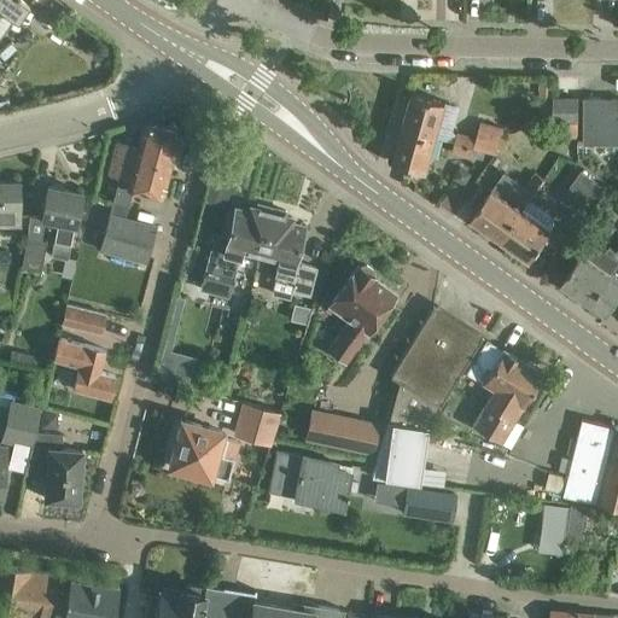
[(0,0),(0,17),(4,12),(17,22),(29,5),(21,0),(0,0)]
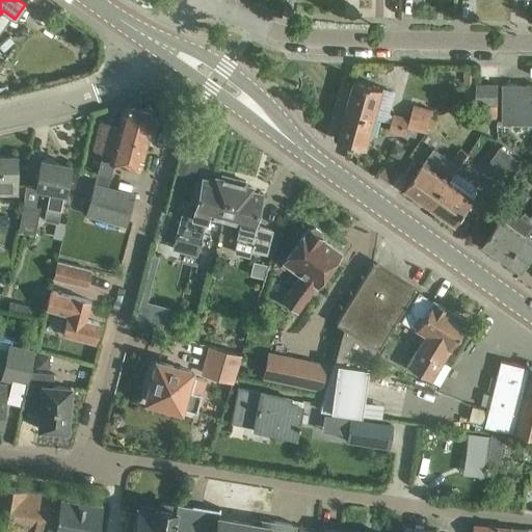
[(464,71),(464,84),(477,84),(477,72),(464,71)]
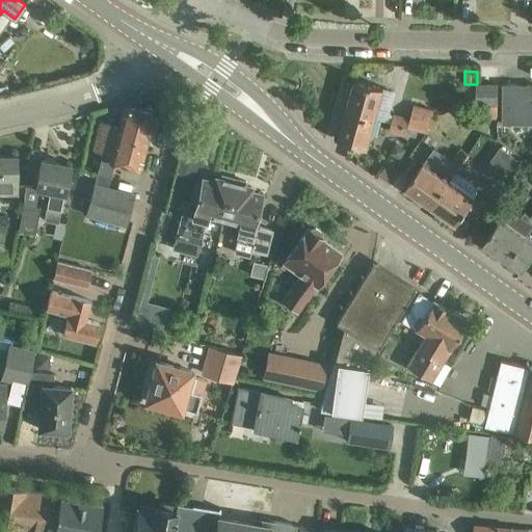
[(355,80),(347,109),(376,117),(384,87),(355,80)]
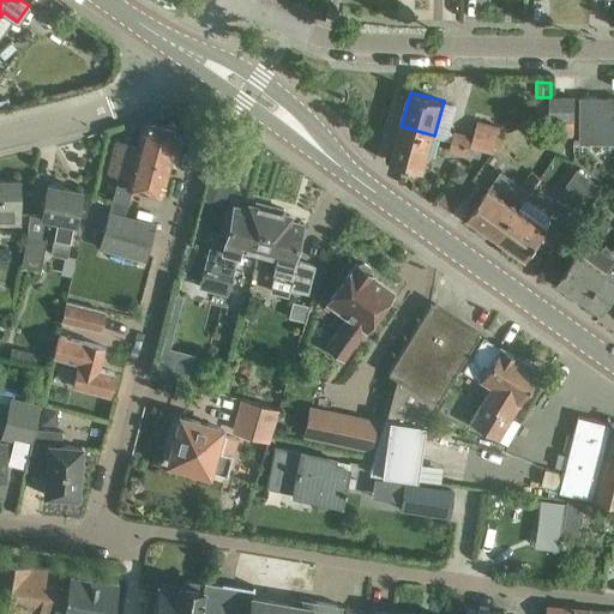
[(581,143),(602,143),(613,142),(613,97),(602,97),(602,96),(581,96),(581,143)]
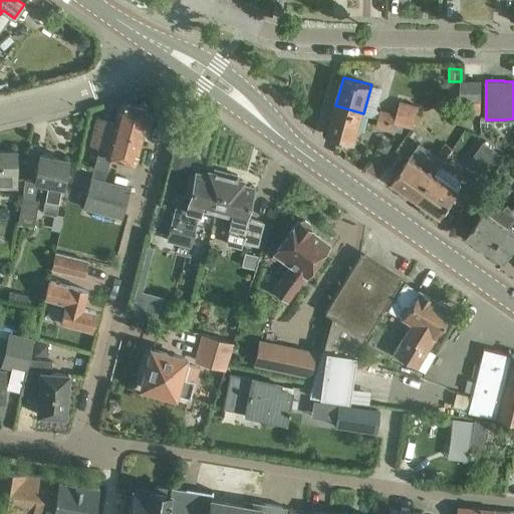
[(481,81),(461,81),(461,114),(481,114),(481,81)]
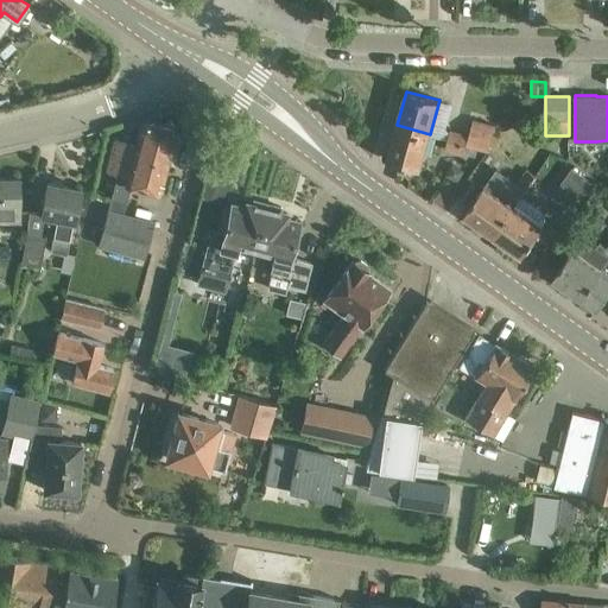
[(450,131),(448,140),(467,146),(488,152),(495,126),(474,120),(469,135),(450,131)]
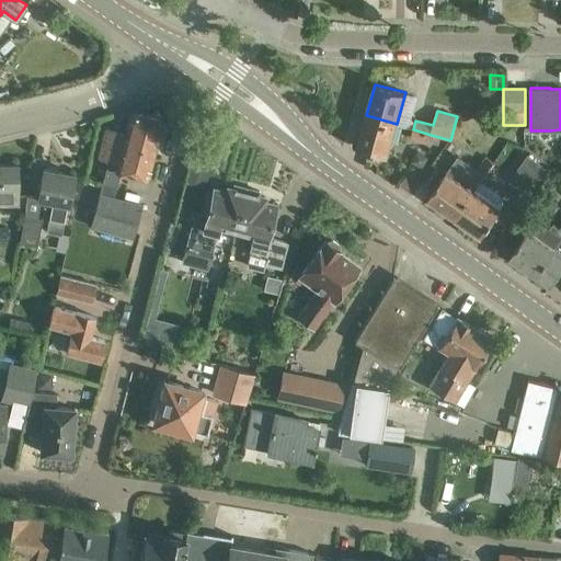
[(123,146),(155,155),(162,125),(159,118),(132,112),(125,135),(106,129),(100,150),(96,160),(107,163),(107,162),(117,164),(123,146)]
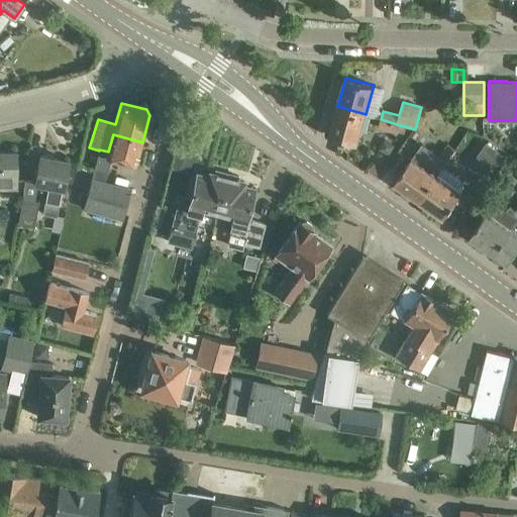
[(329,135),(342,139),(357,143),(366,114),(337,106),(329,135)]
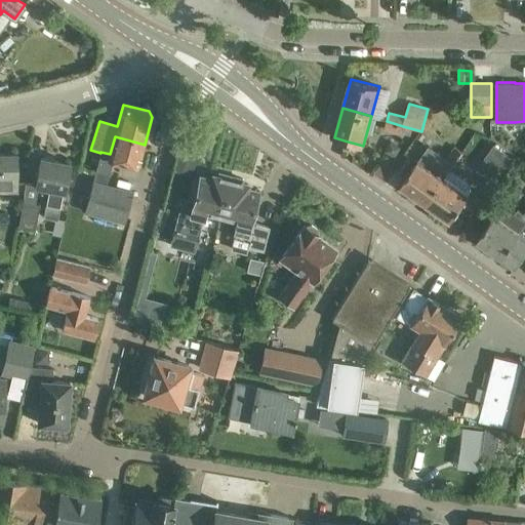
[(403,126),(387,121),(385,129),(401,134),(403,126)]
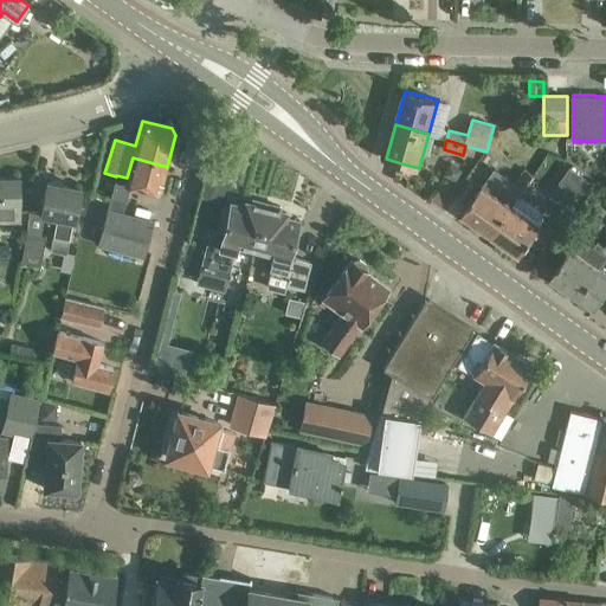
[(110,199),(124,202),(129,186),(160,194),(167,167),(133,158),(127,178),(116,175),(116,176),(110,199)]
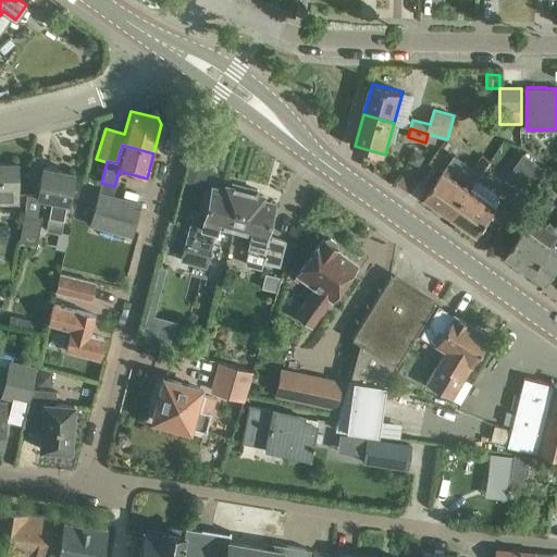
[(456,156),(444,172),(443,171),(425,196),(452,214),(491,160),(483,155),(475,162),(471,159),(467,163),(456,156)]
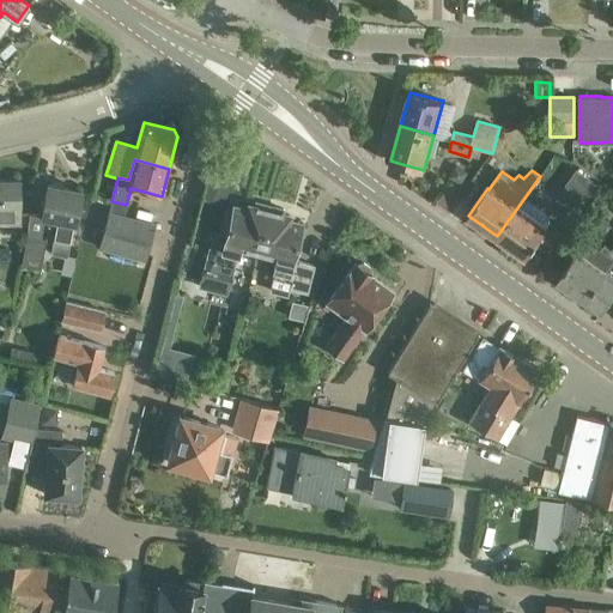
[(497,236),(527,258),(546,230),(542,226),(550,214),(526,198),(541,177),(540,176),(497,236)]
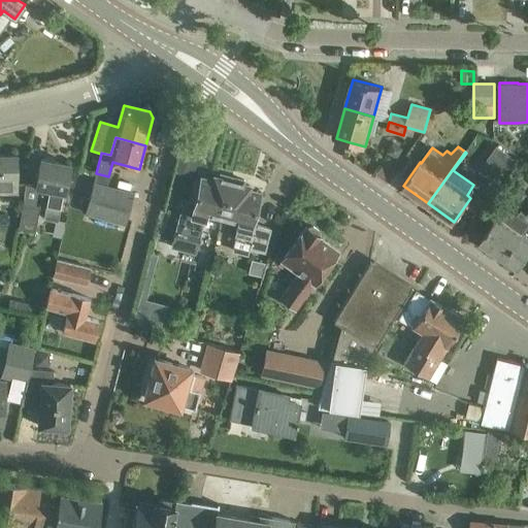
[(17,154),(0,154),(0,187),(2,188),(2,192),(15,192),(15,177),(17,177),(17,154)]
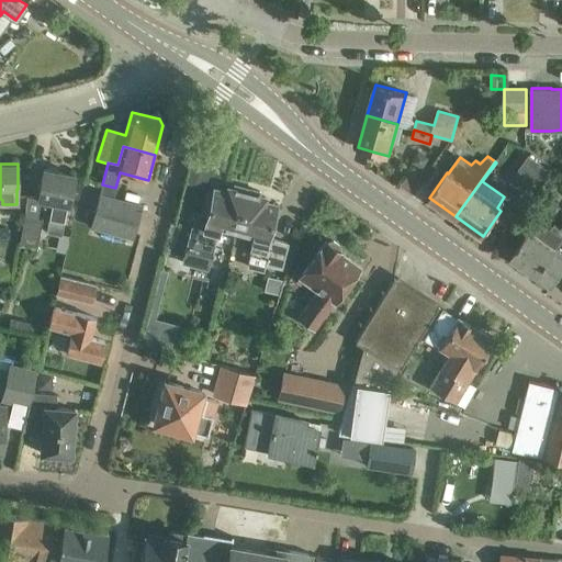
[(209,191),(214,170),(191,165),(186,184),(209,191)]
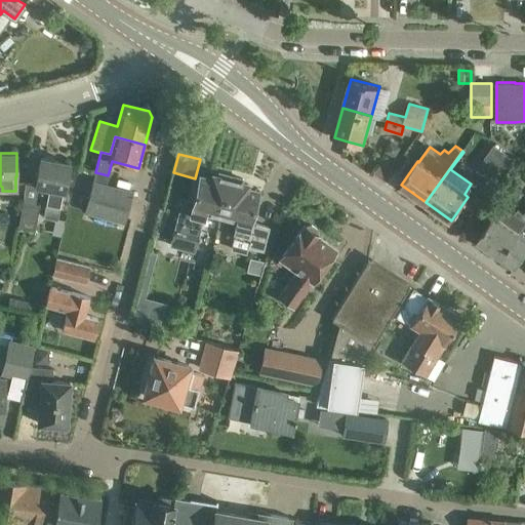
[(70,163),(40,158),(35,186),(49,188),(44,216),(57,219),(54,235),(62,237),(66,220),(57,218),(63,191),(64,191),(70,163)]
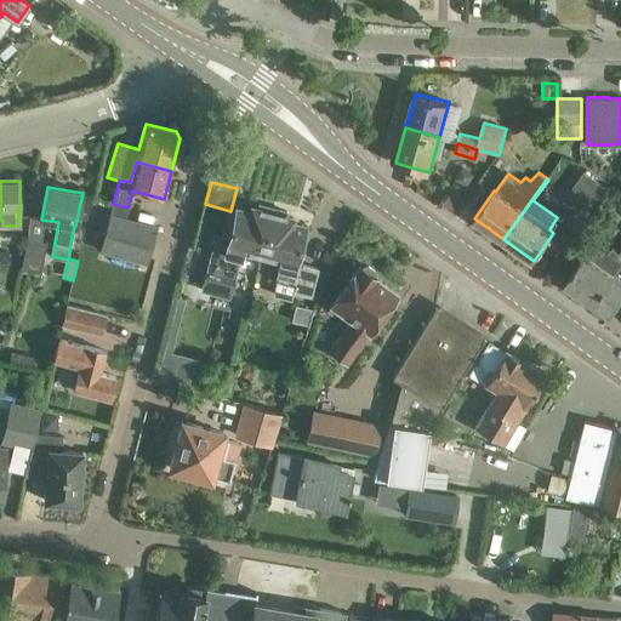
[(591,205),(570,192),(564,200),(585,215),(591,205)]
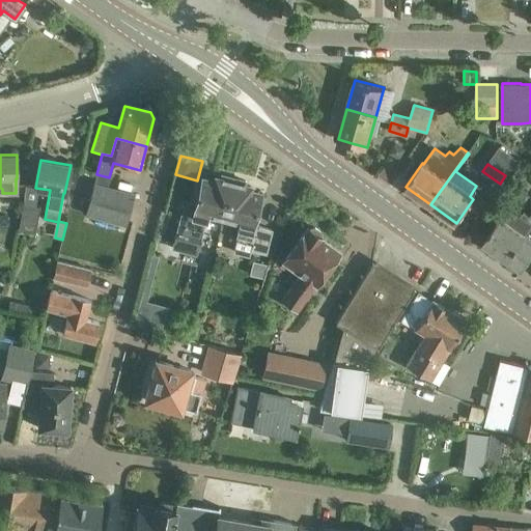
[(109,177),(96,174),(93,184),(85,215),(126,225),(133,194),(107,187),(109,177)]
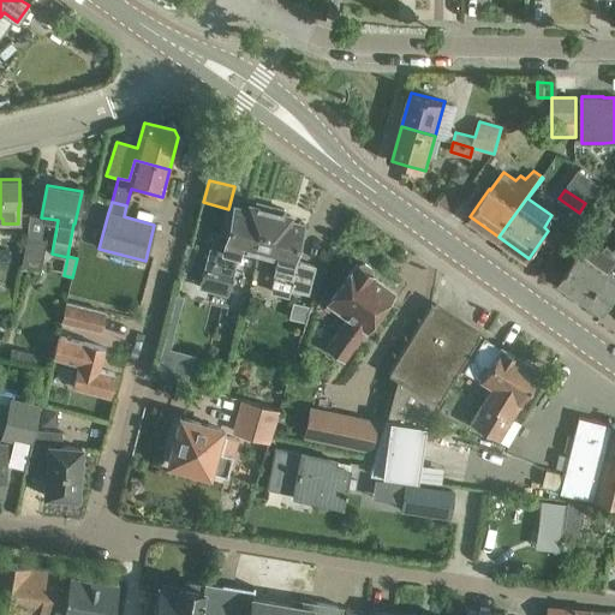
[(240,248),(258,252),(270,206),(256,202),(254,206),(249,204),(249,206),(236,202),(225,243),(219,240),(213,267),(206,266),(201,282),(230,290),(240,248)]
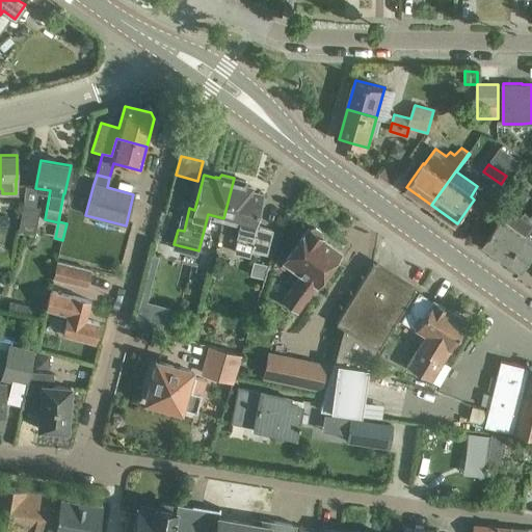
[(234,178),(223,218),(240,223),(236,240),(253,245),(251,250),(266,255),(273,230),(254,224),(262,193),(249,190),(250,186),(245,185),(246,181),(234,178)]
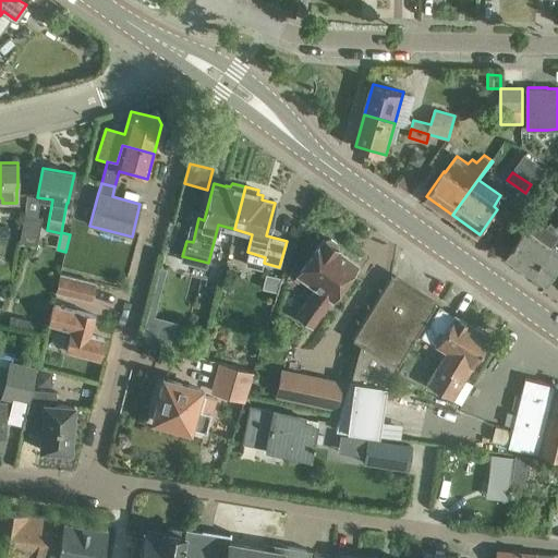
[(41,219),(24,216),(19,241),(37,244),(41,219)]
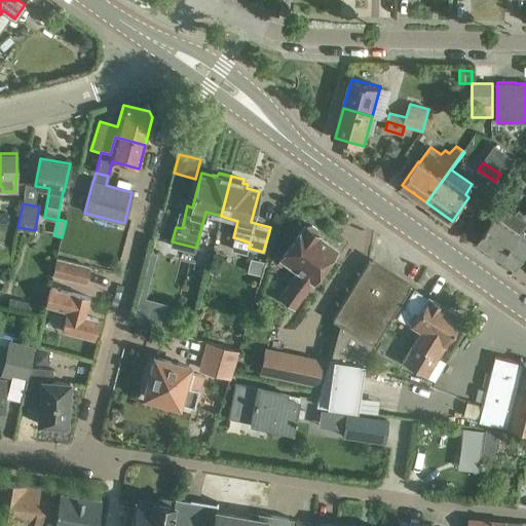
[(495,216),(479,239),(517,267),(525,253),(525,236),(521,233),(525,225),(525,212),(525,214),(519,210),(515,215),(514,214),(506,224),(495,216)]
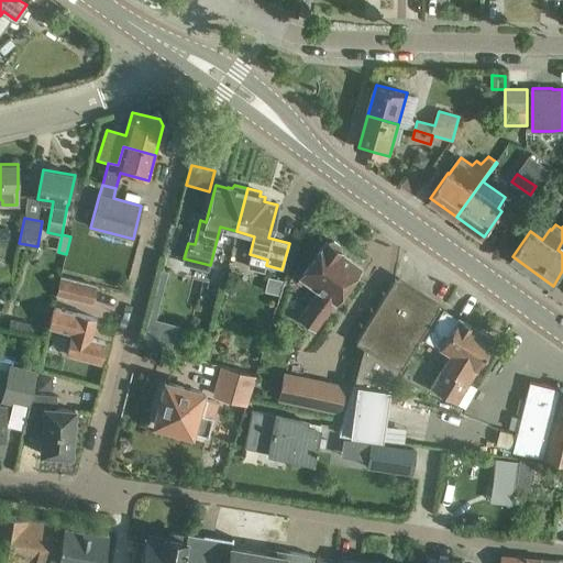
[(319,291),(298,319),(313,330),(348,284),(360,266),(342,253),(340,252),(340,250),(340,245),(339,244),(334,241),(329,241),(328,243),(326,241),(299,277),(319,291)]
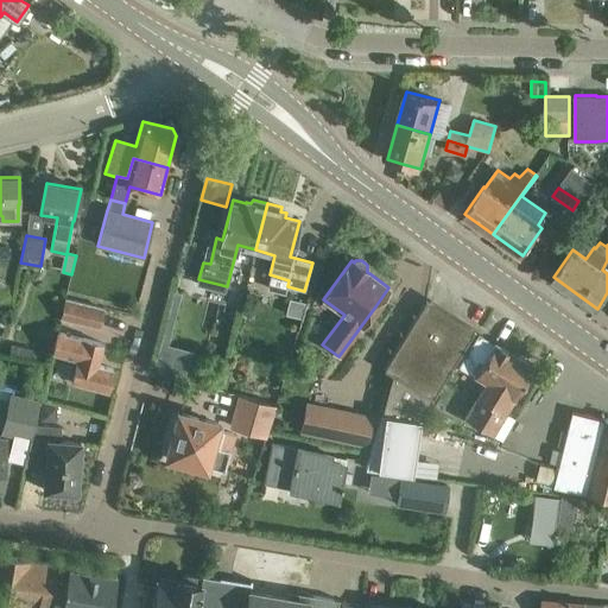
[(103,309),(64,298),(59,317),(99,327),(103,309)]
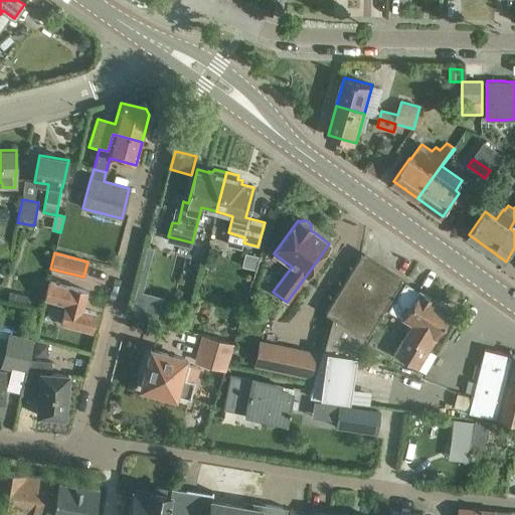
[(323,350),(316,397),(349,401),(356,355),(355,355),(402,280),(400,280),(386,271),(377,265),(376,265),(362,255),(361,254),(325,312),(333,317),(323,350)]
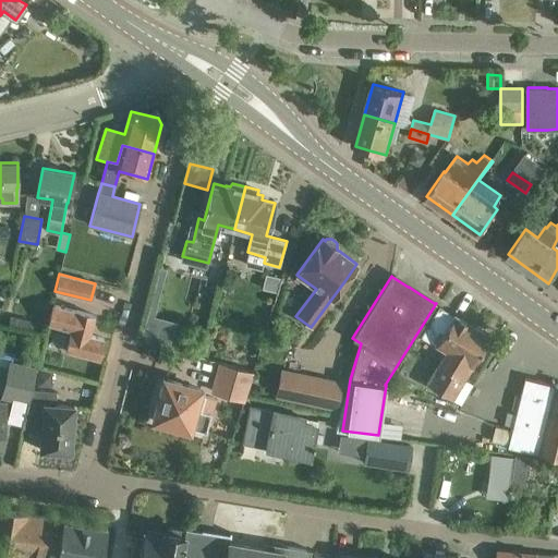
[(267,277),(265,283),(269,292),(276,294),(279,280),(267,277)]
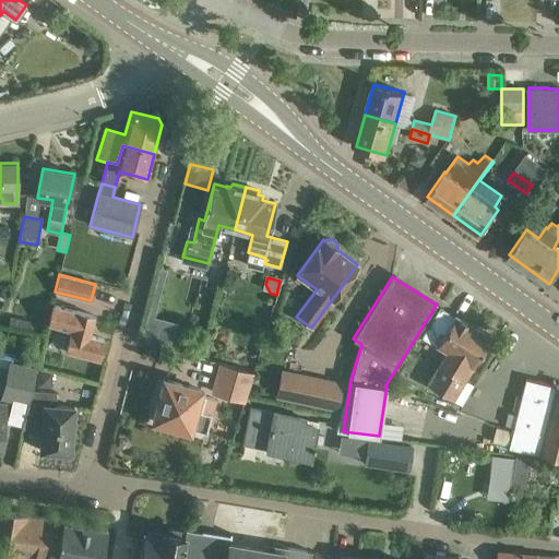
[(490,336),(439,306),(420,336),(448,353),(440,366),(439,365),(427,384),(453,400),(462,405),(474,385),(464,380),(490,336)]
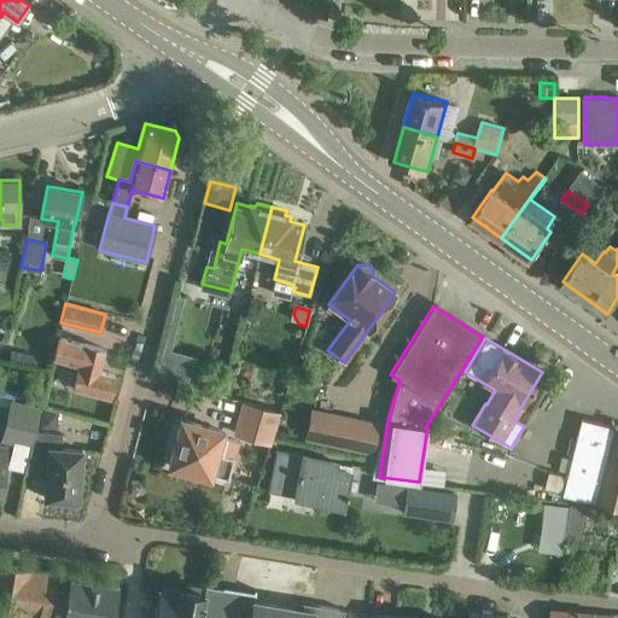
[(59,339),(54,360),(80,365),(74,388),(110,397),(115,375),(99,371),(105,349),(98,348),(59,339)]
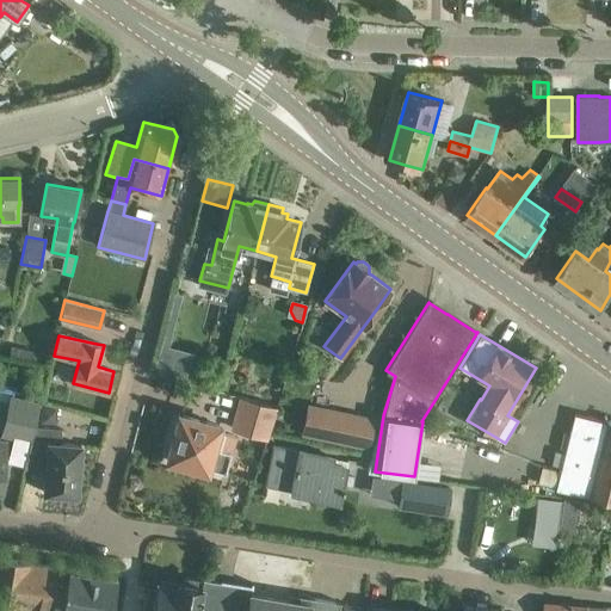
[(156,366),(185,375),(192,350),(162,343),(156,366)]
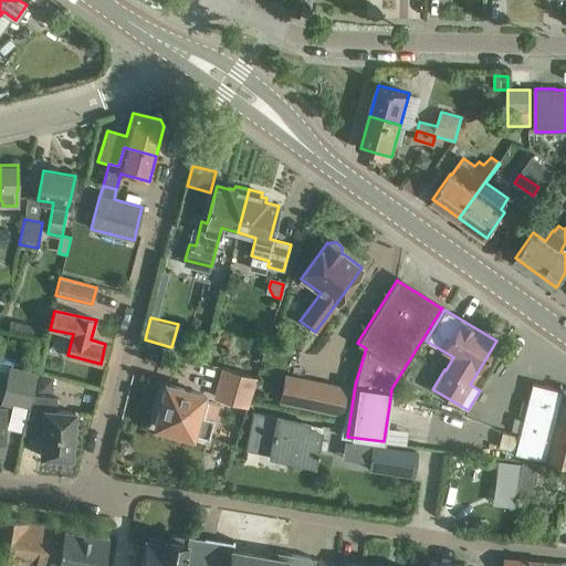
[(9,328),(29,334),(31,325),(10,320),(9,328)]
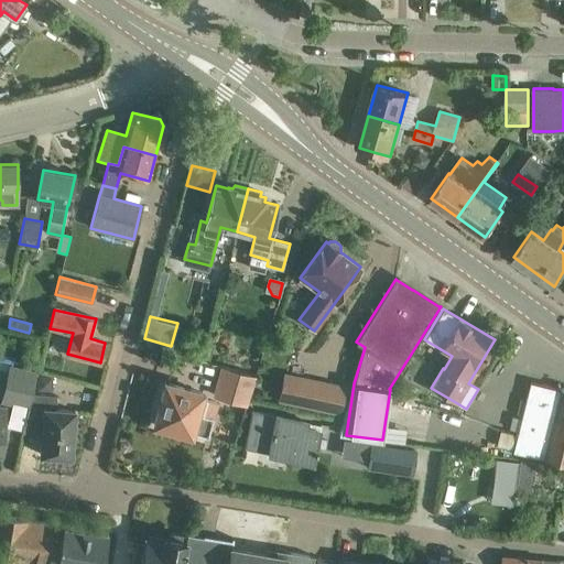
[(257,373),(223,365),(215,396),(248,403),(257,373)]
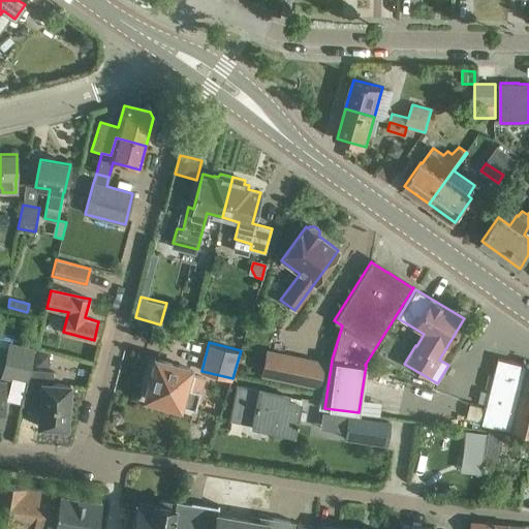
[(34,348),(8,344),(1,376),(27,381),(34,348)]
